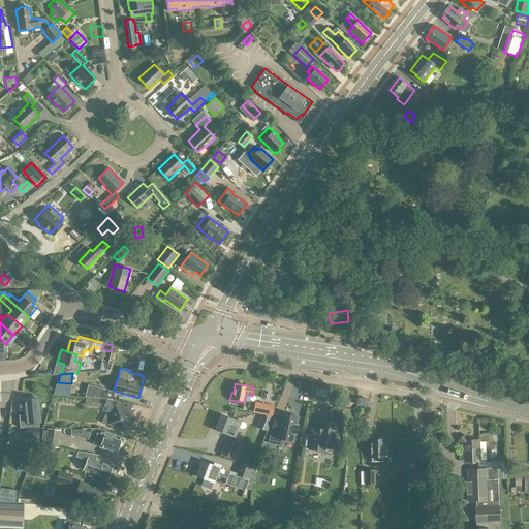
[(114,392),(88,385),(85,397),(113,400),(115,393),(114,392)]
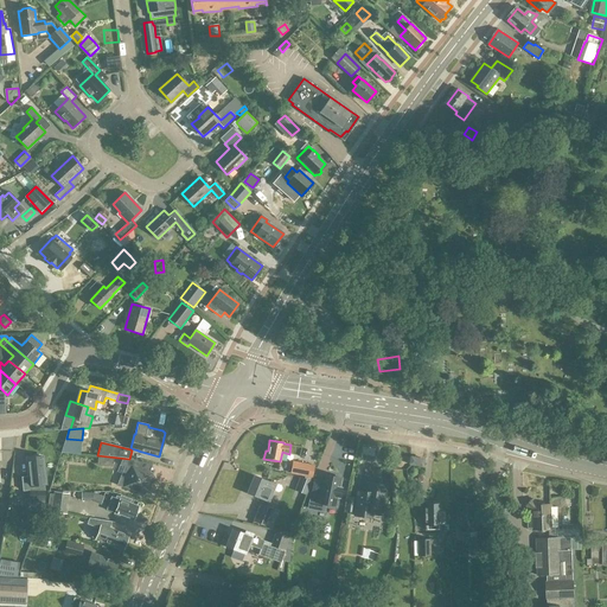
[(43,457),(27,458),(30,477),(31,477),(32,483),(30,483),(31,490),(30,491),(30,506),(43,506),(43,499),(44,499),(44,491),(44,483),(45,481),(44,474),(45,474),(43,457)]
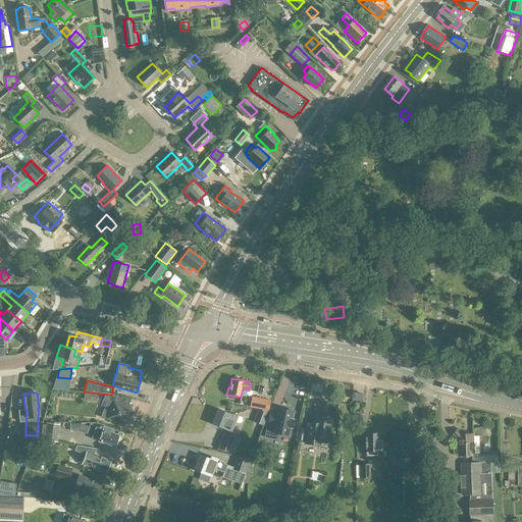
[(354,393),(352,399),(364,401),(365,395),(354,393)]
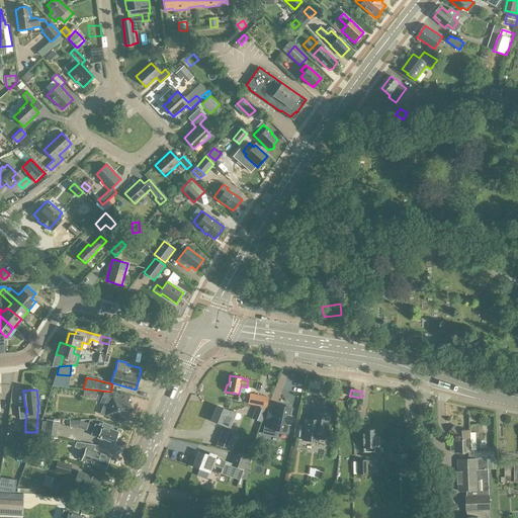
[(114,393),(104,392),(102,397),(106,398),(102,407),(108,409),(106,415),(122,422),(130,405),(118,401),(120,395),(114,393)]
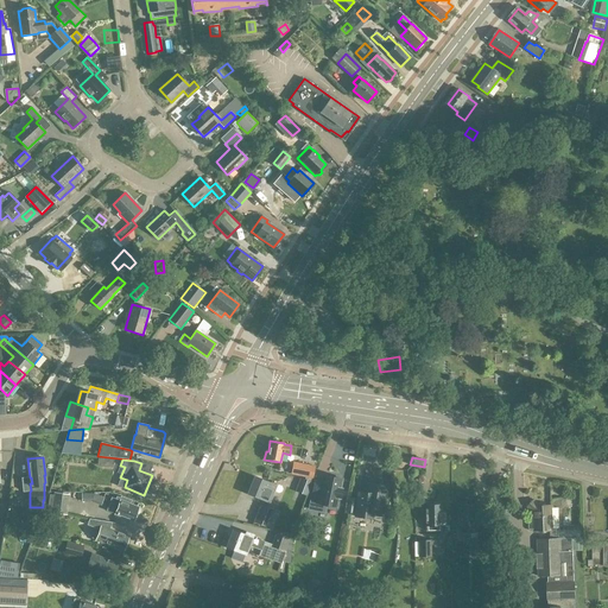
[(293,463),(291,474),(305,477),(308,466),(293,463)]
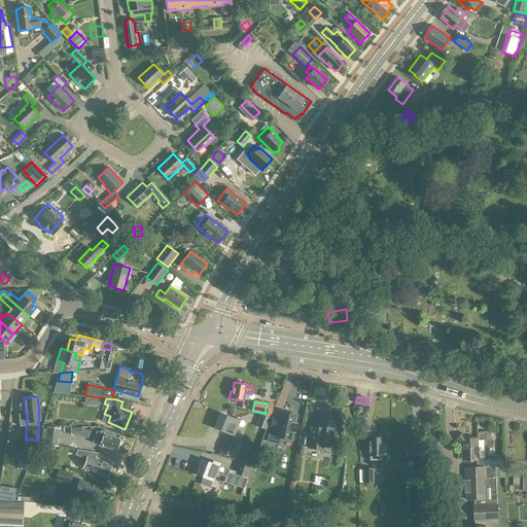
[(215,428),(225,432),(234,435),(240,419),(231,418),(221,414),(215,428)]
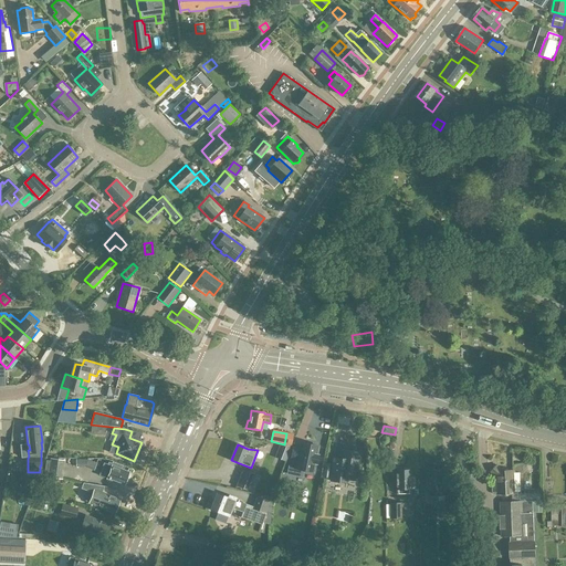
[(290,465),(296,468),(296,470),(314,473),(315,464),(317,465),(318,457),(316,457),(318,448),(304,444),(303,451),(293,450),(290,465)]
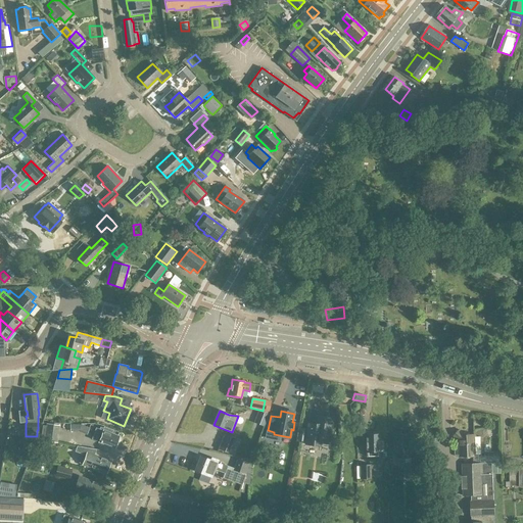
[(254,423),(264,427),(269,415),(258,412),(254,423)]
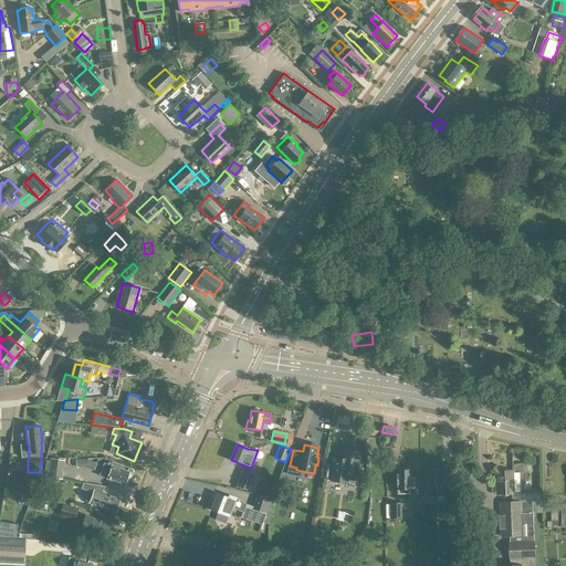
[(333,462),(331,481),(339,482),(339,478),(347,479),(349,481),(356,482),(359,480),(359,473),(358,471),(360,452),(343,450),(341,463),(333,462)]
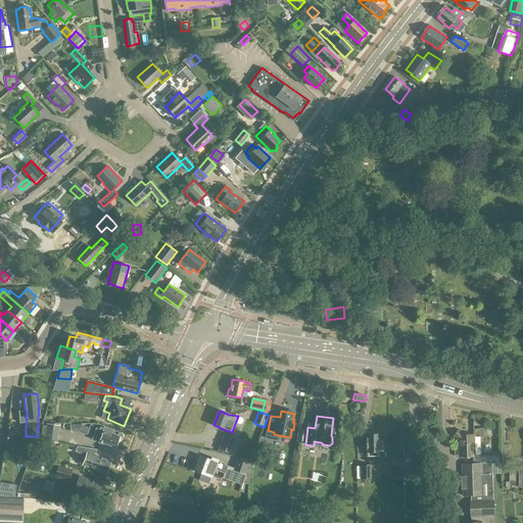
[(57,443),(60,426),(46,424),(46,426),(43,426),(41,440),(44,440),(44,441),(57,443)]
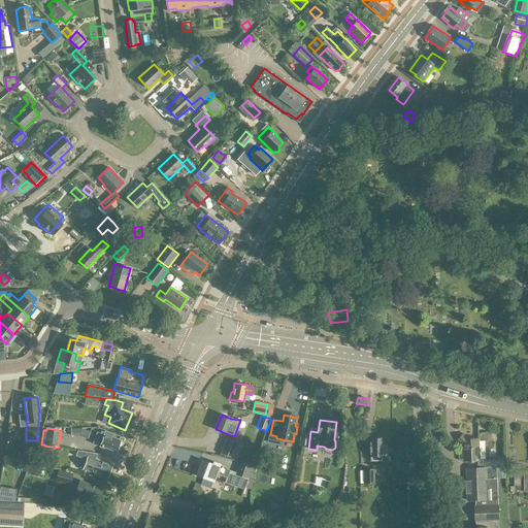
[(79,435),(88,438),(90,432),(81,429),(79,435)]
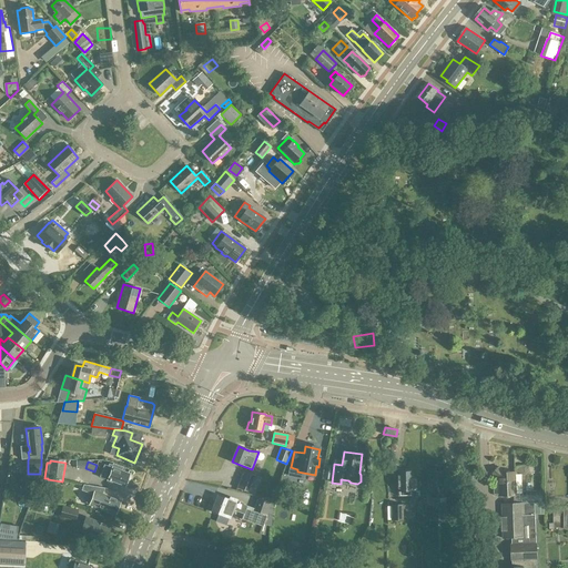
[(112,468),(104,465),(100,477),(108,479),(108,480),(124,486),(124,485),(127,484),(129,480),(128,478),(129,474),(112,468)]
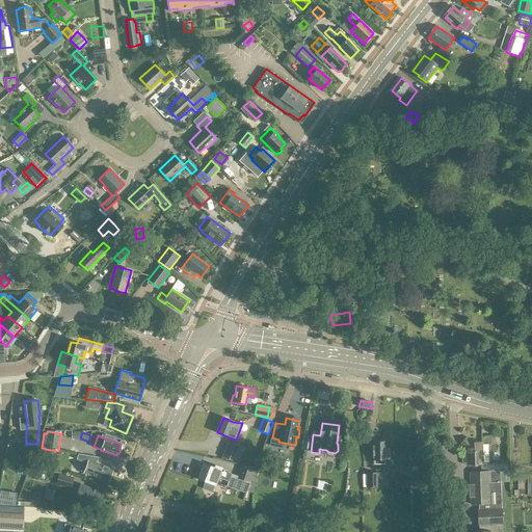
[(467,437),(461,443),(466,447),(467,447),(468,464),(484,463),(483,443),(473,443),(467,437)]
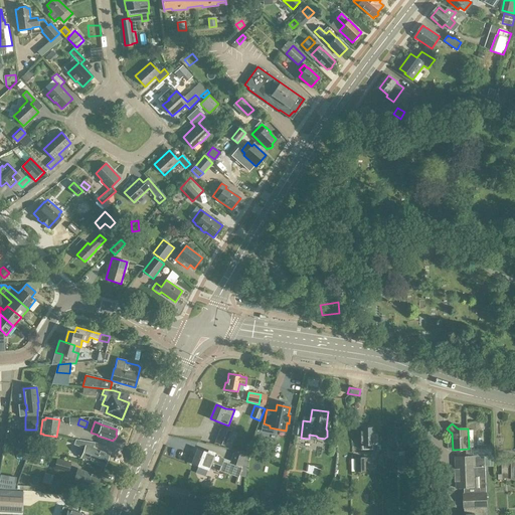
[(227,448),(233,432),(221,426),(214,442),(227,448)]
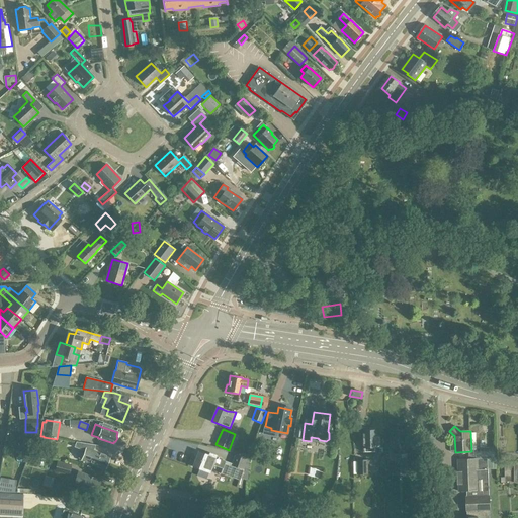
[(362,430),(362,447),(365,447),(366,452),(375,452),(375,447),(375,430),(374,430),(372,429),(369,429),(368,430),(362,430)]
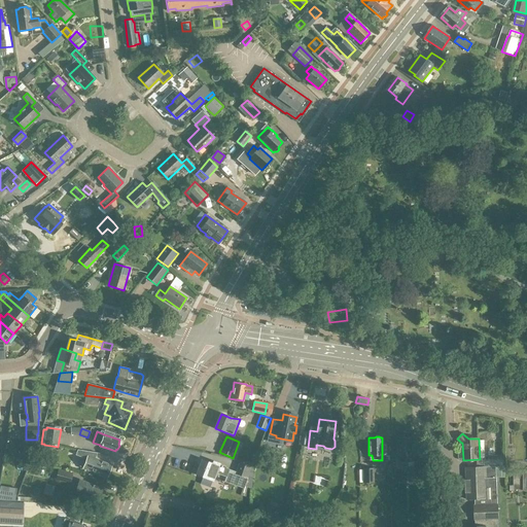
[(396,437),(396,461),(412,461),(412,437),(396,437)]
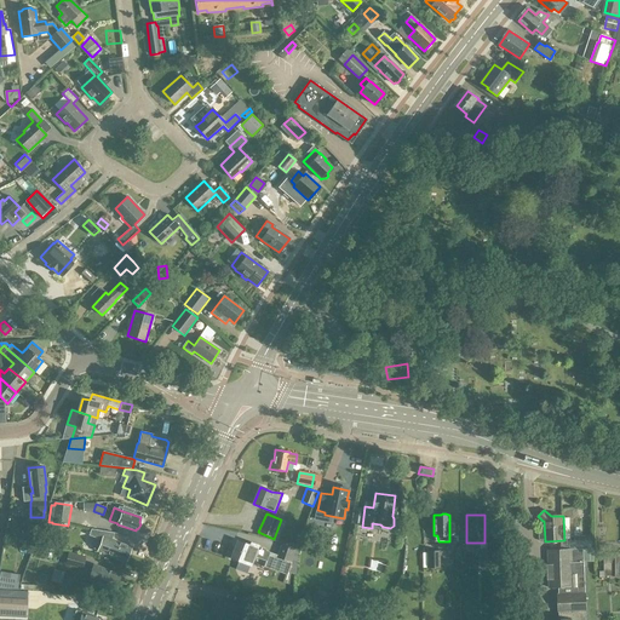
[(112,540),(114,533),(91,529),(89,535),(102,540),(98,551),(126,562),(131,547),(112,540)]
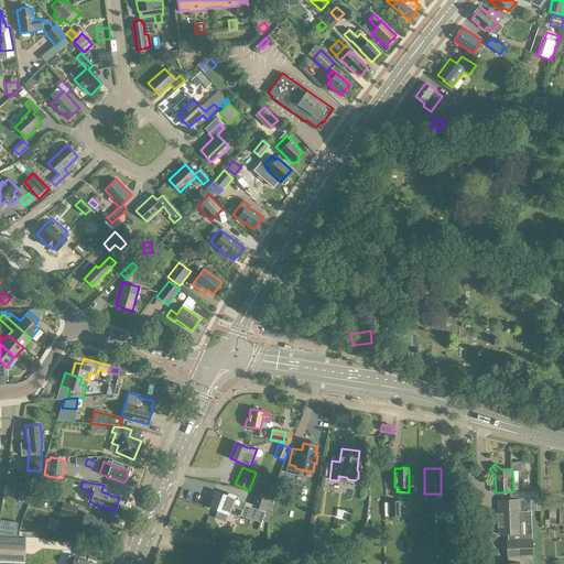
[(228,494),(227,496),(216,492),(210,508),(228,514),(231,507),(235,497),(228,494)]
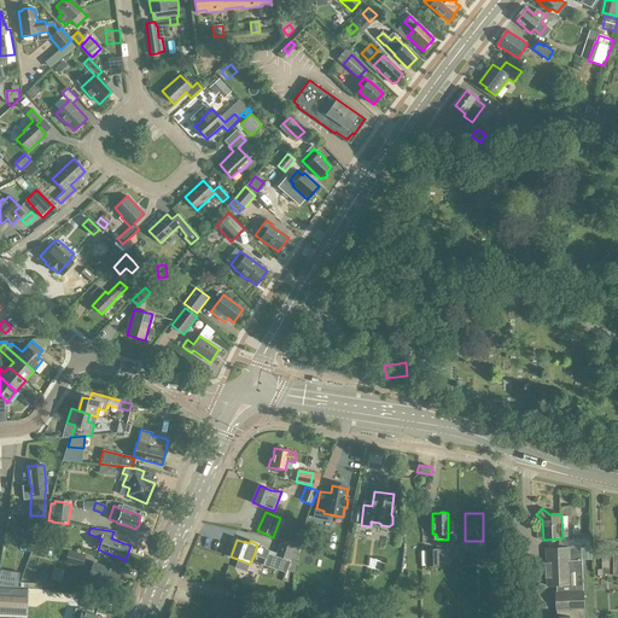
[(264,548),(257,544),(254,555),(264,559),(263,565),(286,575),(287,571),(296,573),(297,544),(284,541),(283,543),(281,543),(277,554),(266,551),(264,548)]
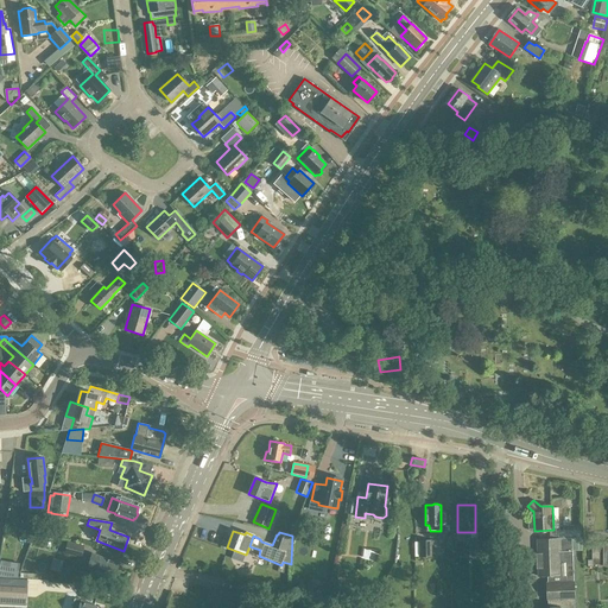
[(575,581),(574,551),(562,551),(561,538),(537,539),(539,576),(548,576),(549,582),(548,582),(549,600),(576,599),(575,581)]
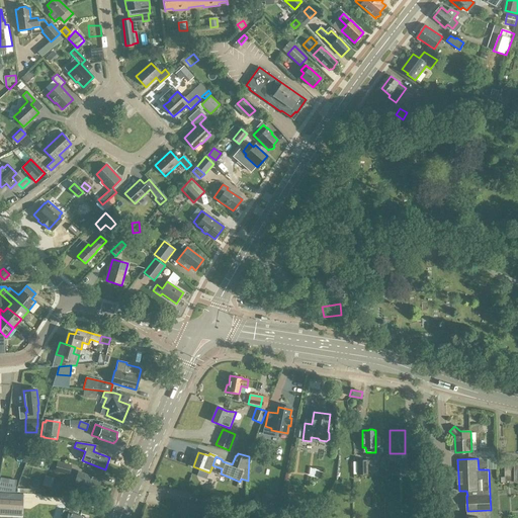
[(400,473),(411,473),(411,459),(400,459),(400,473)]
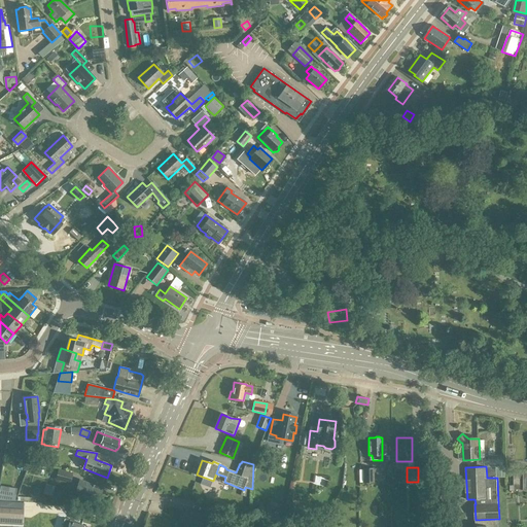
[(363,483),(374,483),(374,468),(363,468),(363,483)]
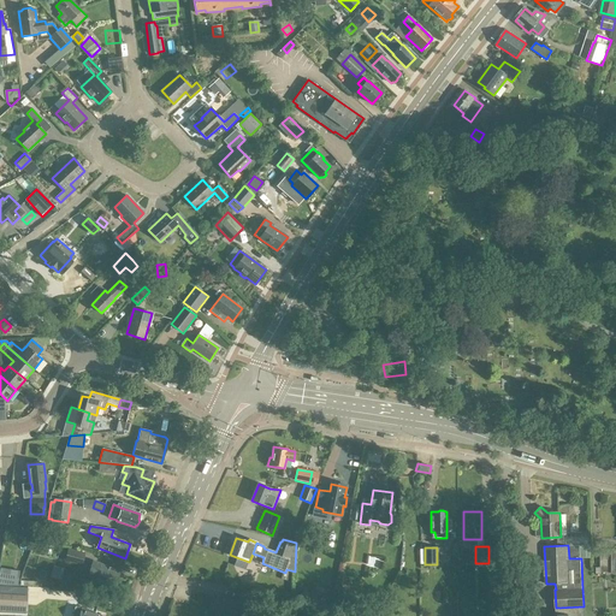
[(84,554),(69,549),(65,561),(82,564),(84,554)]
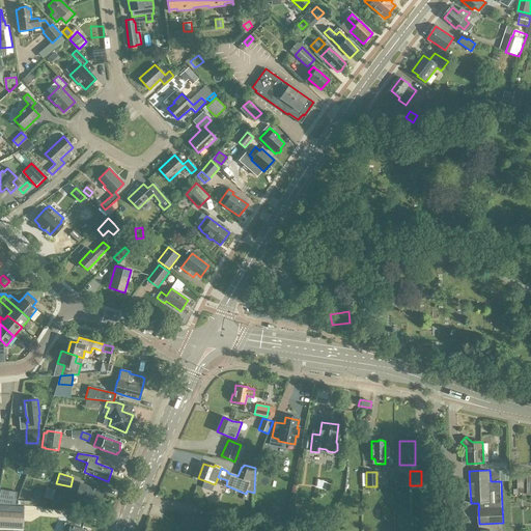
[(530,493),(530,474),(523,474),(518,477),(518,488),(513,488),(513,495),(519,495),(519,493),(530,493)]
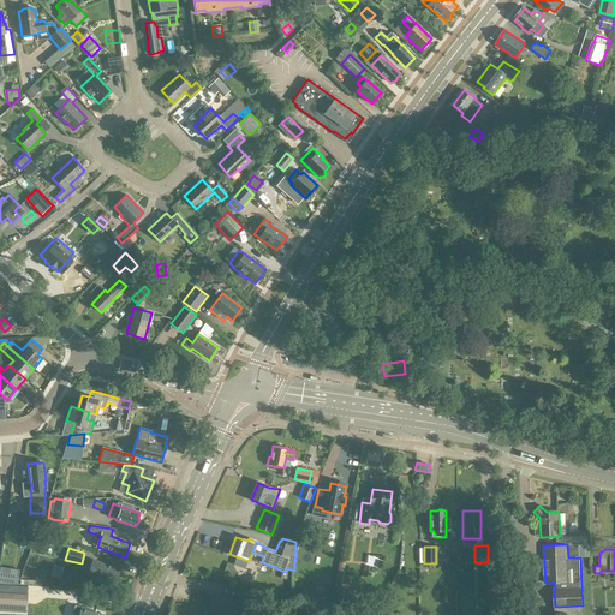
[(119,571),(93,560),(87,574),(114,585),(119,571)]
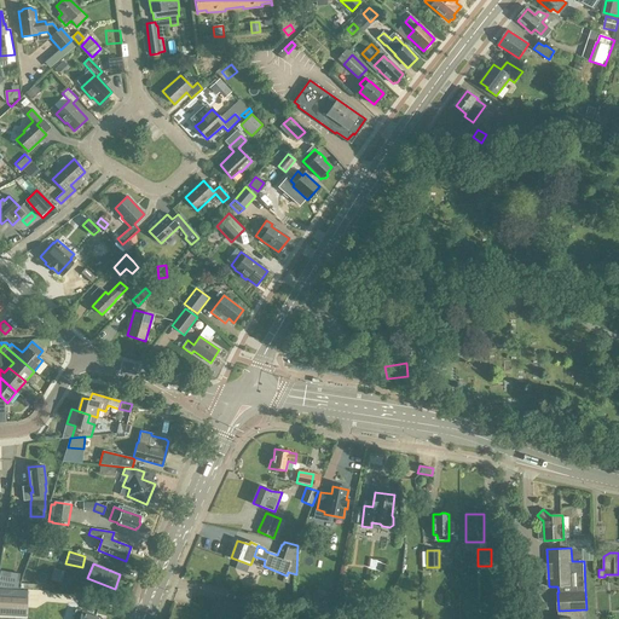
[(489,589),(493,589),(501,589),(502,571),(493,571),(489,571),(489,589)]
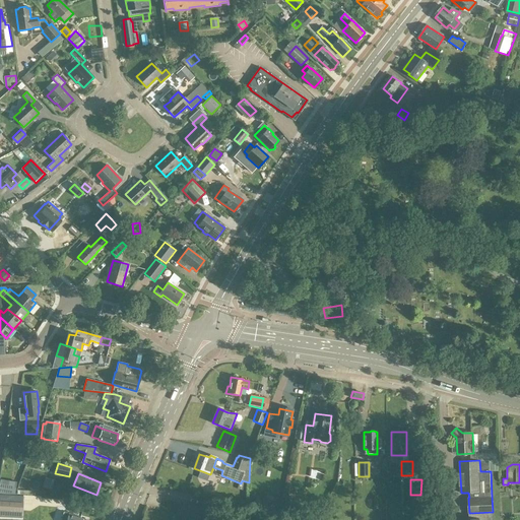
[(0,516),(41,519),(42,498),(0,495),(0,516)]
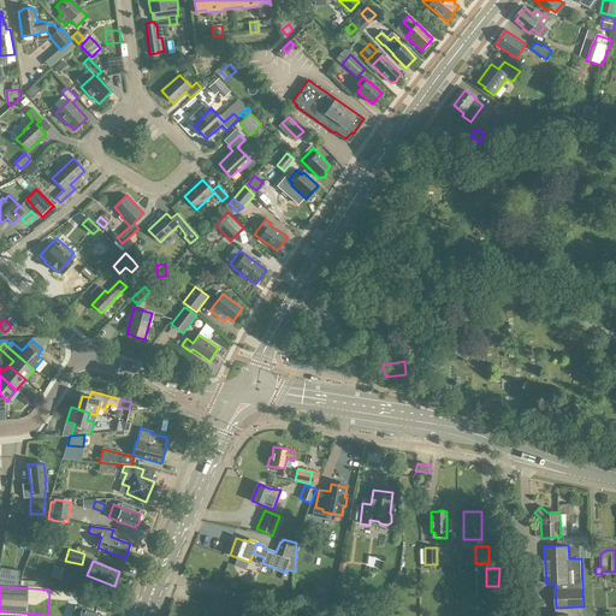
[(221,615),(235,615),(240,606),(252,611),(258,599),(237,591),(232,602),(230,600),(231,599),(218,594),(212,612),(221,615)]
